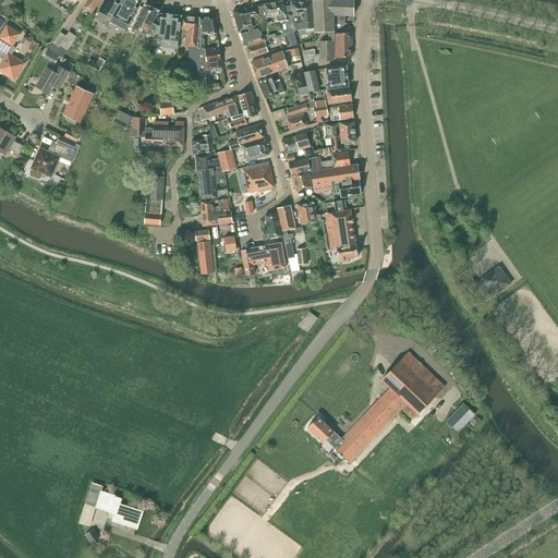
[(88,0),(83,8),(92,13),(100,0),(88,0)]
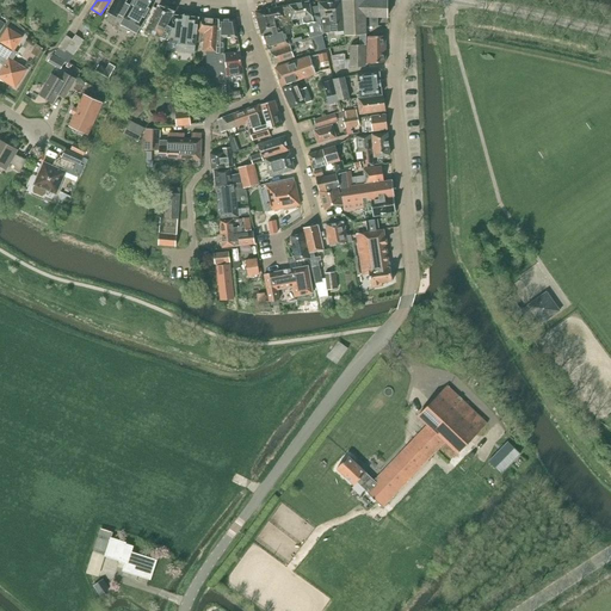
[(125,2),(127,0),(115,0),(107,13),(117,18),(118,14),(124,18),(130,6),(125,2)]
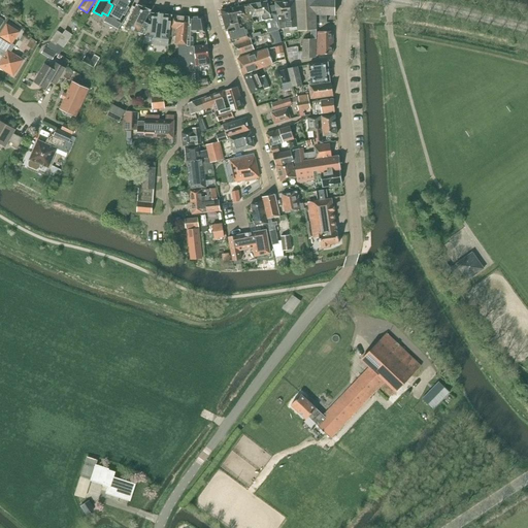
[(122,24),(135,0),(134,0),(114,0),(112,5),(107,15),(104,21),(119,29),(122,24)]
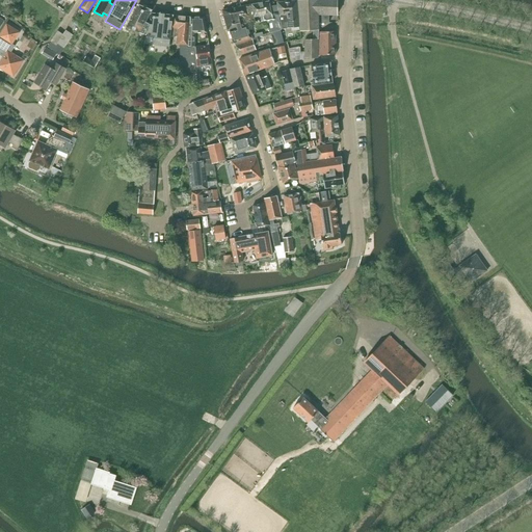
[(277,2),(280,16),(281,16),(282,29),(300,27),(298,0),(277,2)]
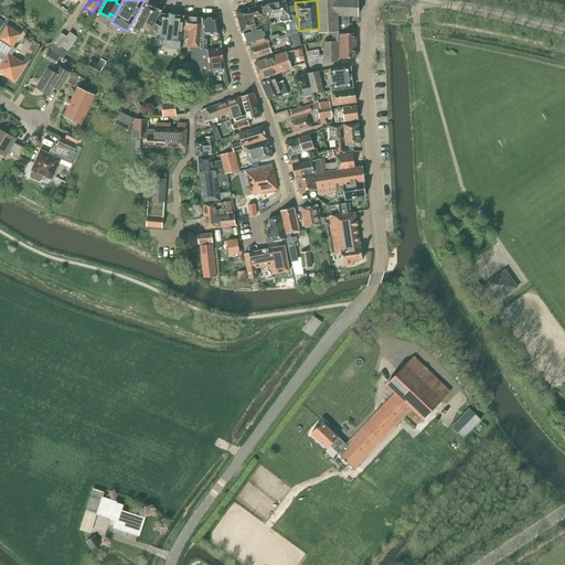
[(320,0),(317,0),(319,29),(319,32),(333,31),(332,41),(339,41),(339,34),(339,23),(349,23),(349,16),(359,16),(359,1),(359,0),(358,0),(320,0)]
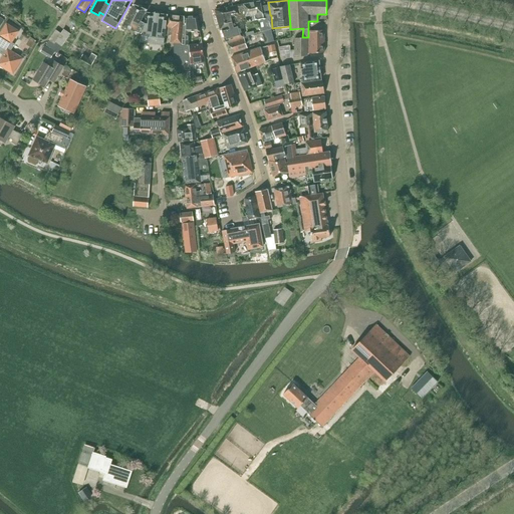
[(256,20),(263,18),(260,1),(244,4),(246,16),(255,14),(256,20)]
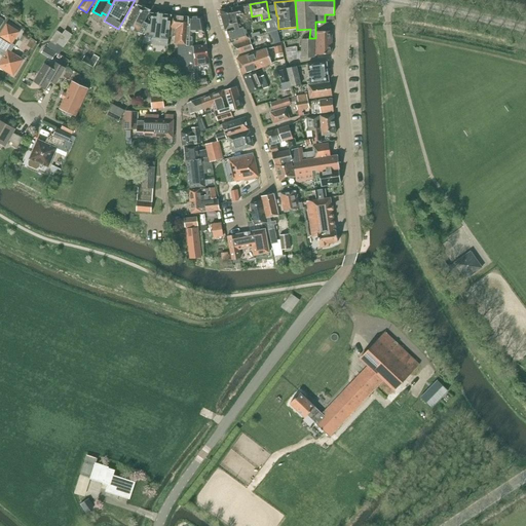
[(125,27),(143,34),(148,24),(145,22),(150,10),(137,4),(125,27)]
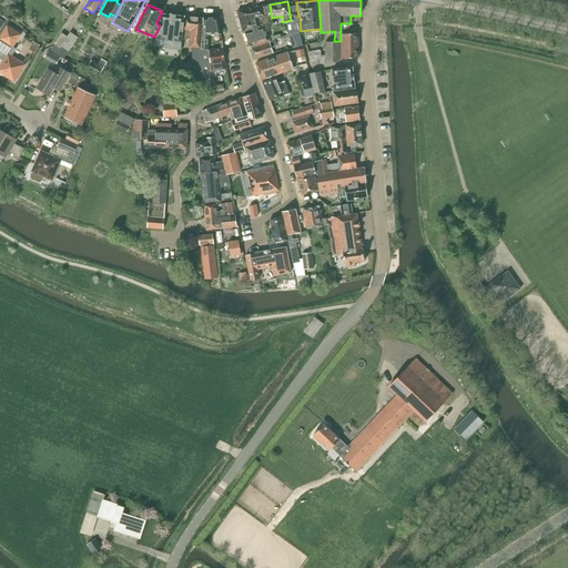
[(262,8),(262,6),(237,11),(243,32),(273,24),(272,18),(270,7),(262,8)]
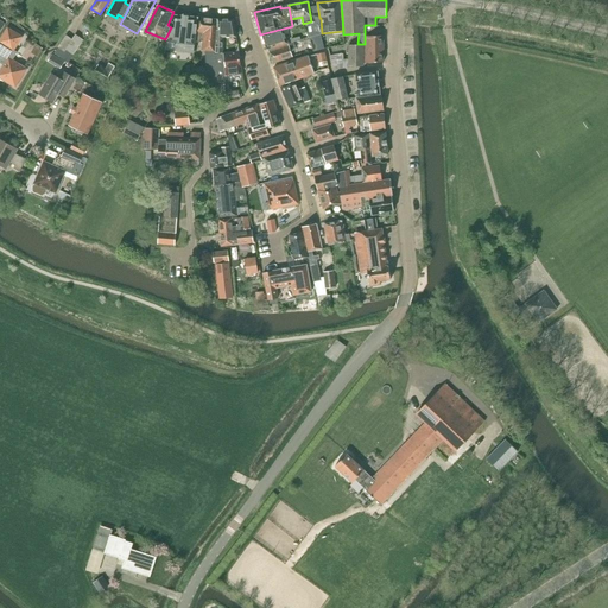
[(308,38),(322,33),(317,7),(310,8),(311,21),(305,23),(308,38)]
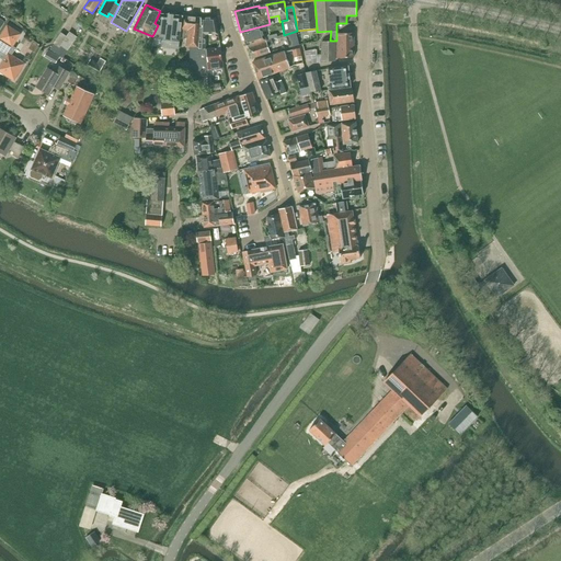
[(157,38),(155,38),(152,46),(179,48),(183,16),(160,14),(157,38)]
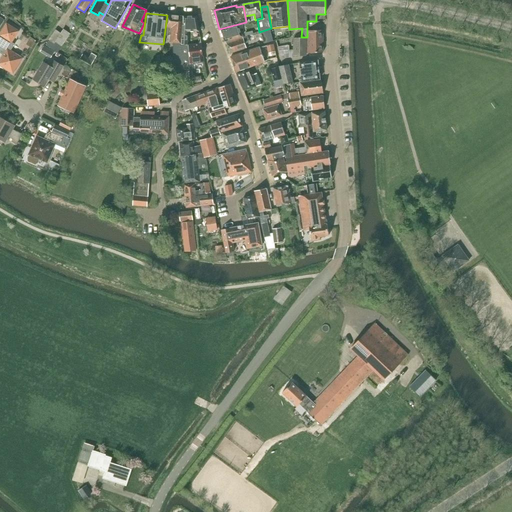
[(167,15),(164,35),(171,35),(170,43),(173,43),(181,44),(183,16),(167,15)]
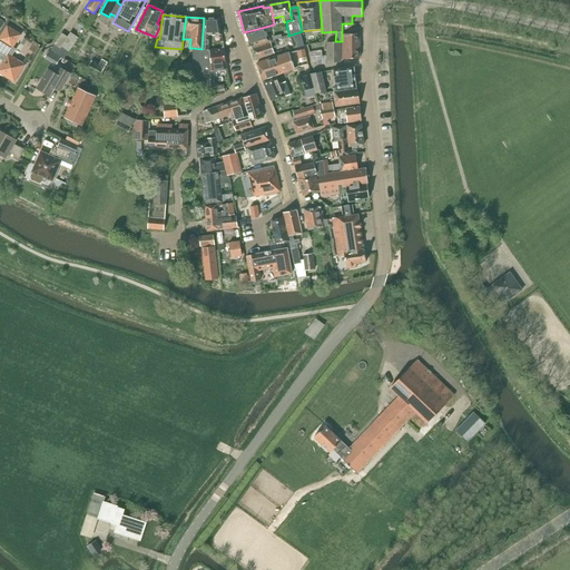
[(203,50),(208,50),(209,35),(222,35),(218,18),(205,18),(205,28),(204,28),(203,50)]
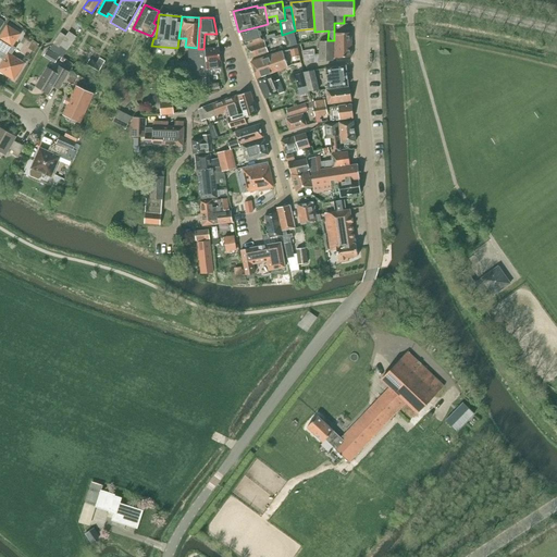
[(0,58),(3,60),(0,65),(0,71),(14,81),(25,63),(11,56),(15,48),(13,47),(21,34),(7,24),(0,34),(0,58)]
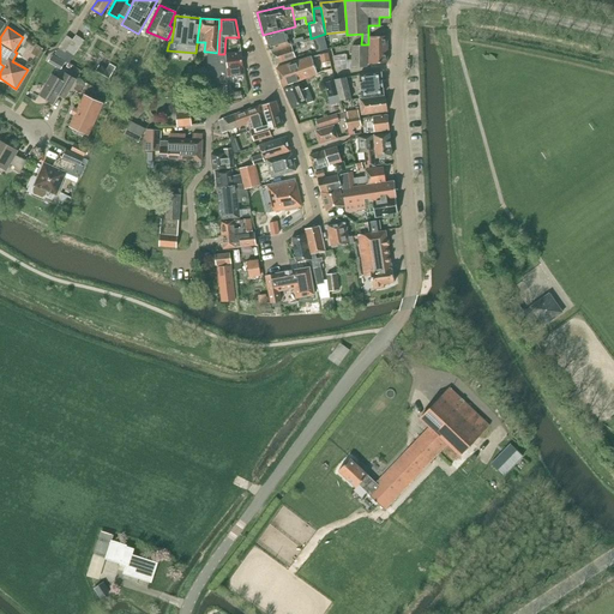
[(270,50),(290,43),(286,29),(265,35),(270,50)]
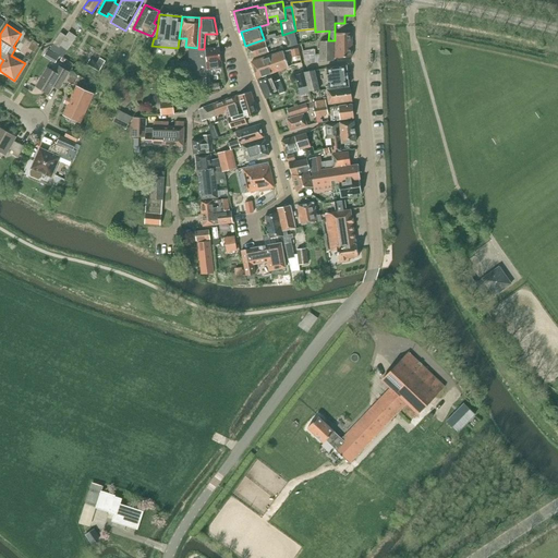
[(49,49),(62,58),(67,50),(76,37),(68,33),(65,36),(61,33),(49,49)]
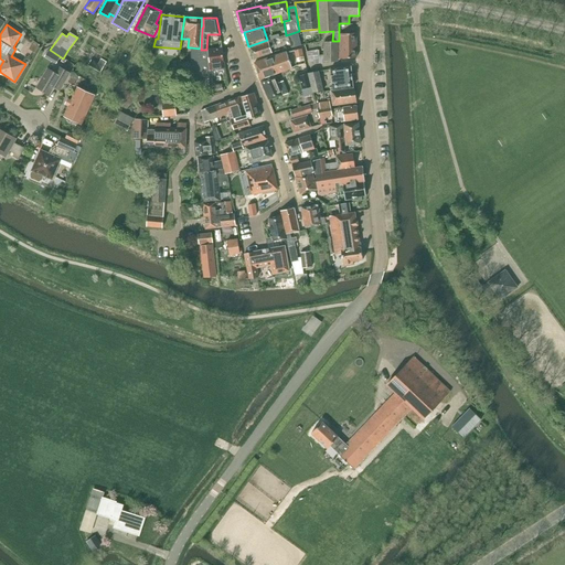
[(356,57),(356,33),(339,34),(339,59),(356,57)]
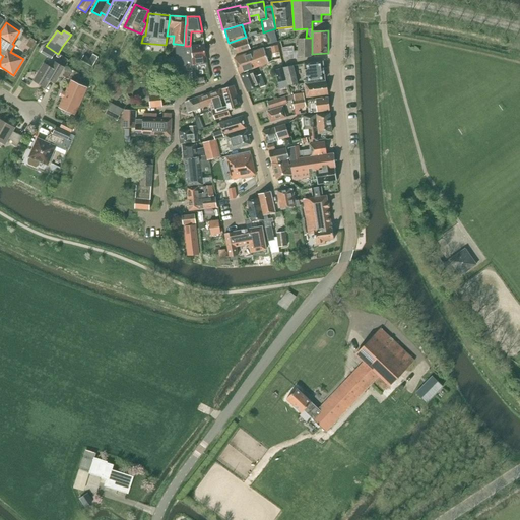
[(252,40),(253,40),(252,36),(246,37),(247,38),(230,43),(233,54),(250,49),(248,43),(253,42),(252,40)]
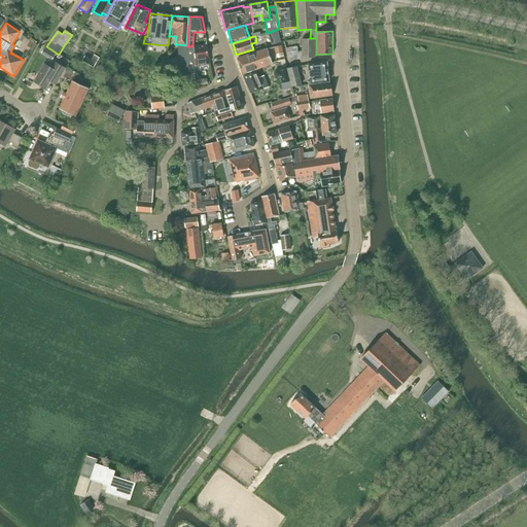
[(281,42),(280,36),(266,40),(268,46),(281,42)]
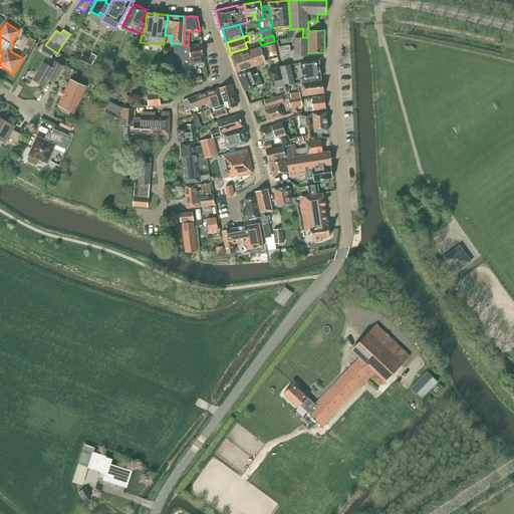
[(36,41),(31,37),(26,44),(32,48),(36,41)]
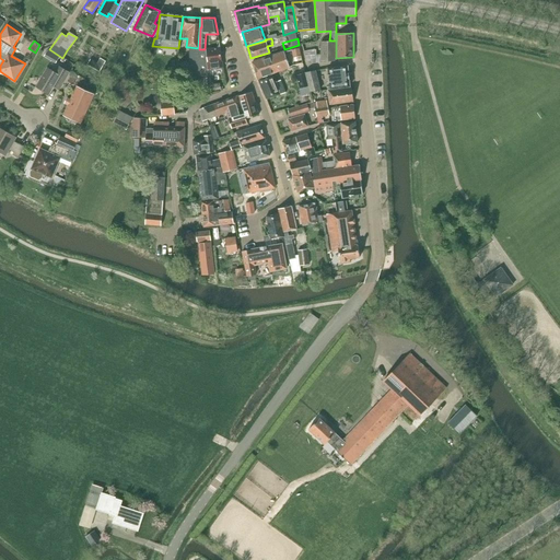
[(336,41),(329,41),(322,42),(321,62),(335,61),(336,41)]
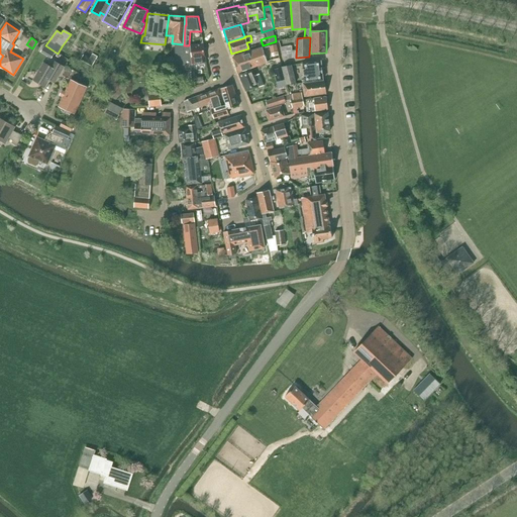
[(192,70),(192,66),(193,66),(193,64),(190,45),(183,46),(183,44),(175,43),(176,72),(192,70)]
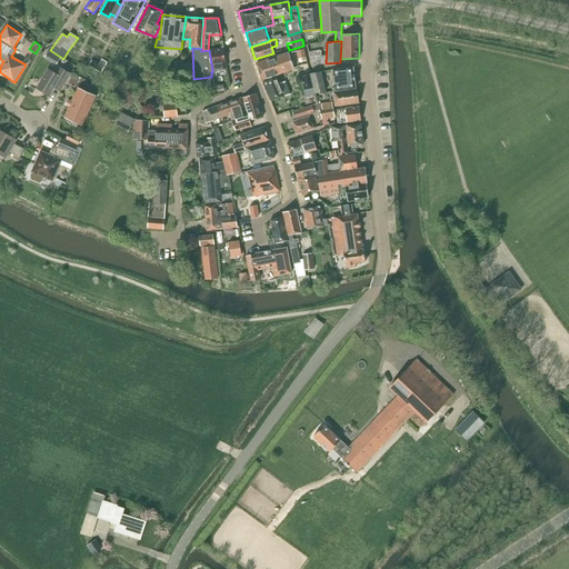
[(212,70),(227,69),(223,49),(209,50),(212,70)]
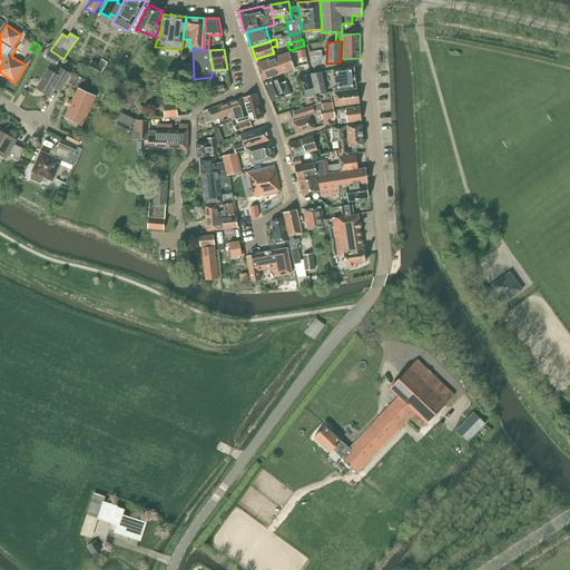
[(298,58),(306,56),(304,49),(297,51),(298,58)]
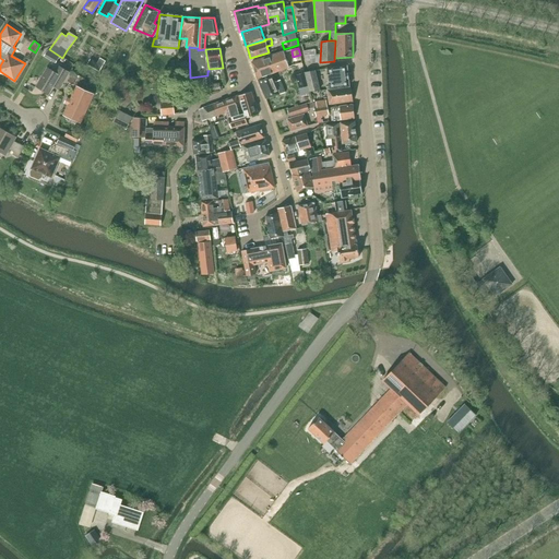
[(304,51),(307,64),(317,62),(316,49),(304,51)]
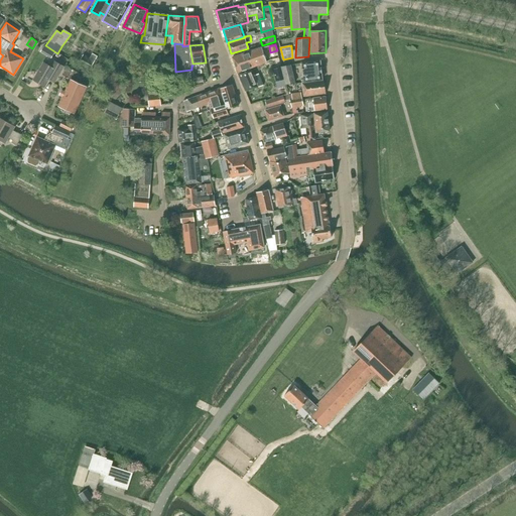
[(55,52),(44,46),(40,52),(51,58),(55,52)]
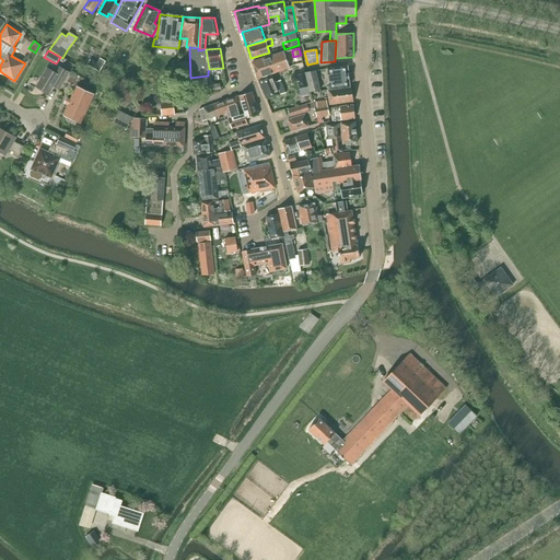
[(284,51),(253,62),(258,79),(290,68),(284,51)]
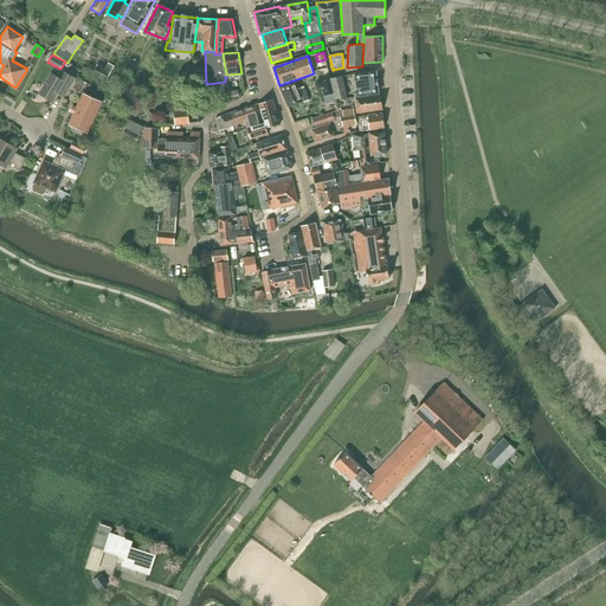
[(97,64),(94,70),(107,77),(114,66),(108,63),(105,69),(97,64)]
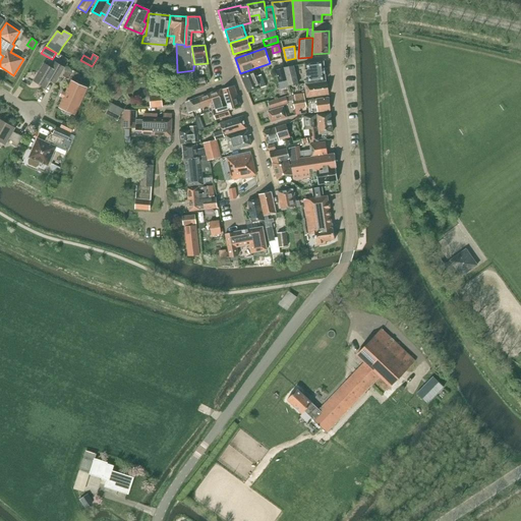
[(58,78),(65,67),(55,61),(51,67),(45,63),(34,80),(46,88),(53,75),(58,78)]
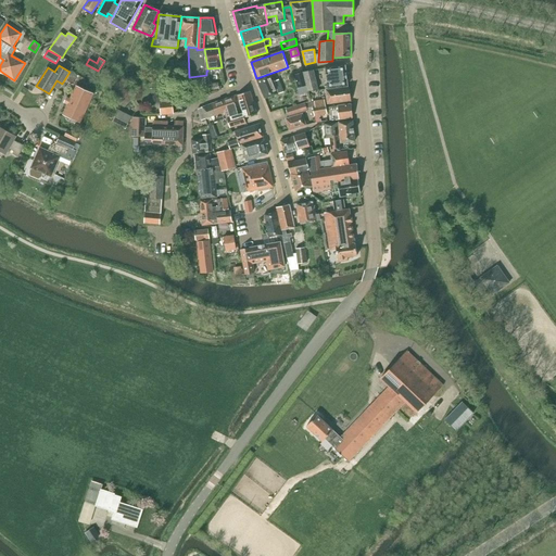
[(326,67),(328,86),(326,86),(326,89),(328,88),(328,89),(348,86),(345,65),(326,67)]
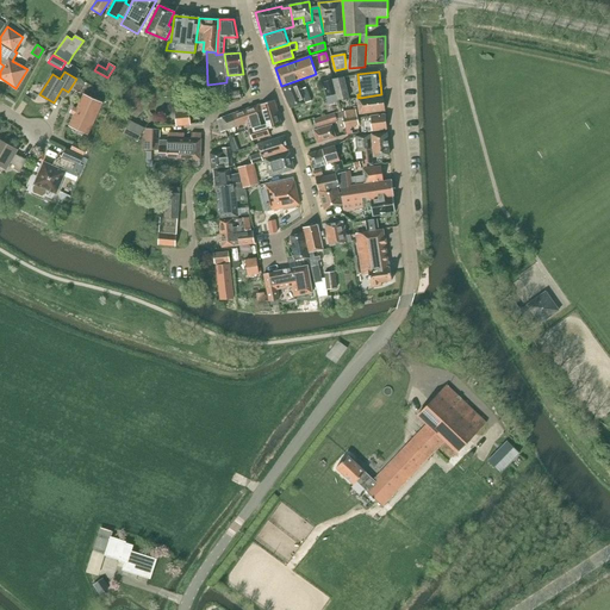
[(113,76),(110,82),(118,86),(120,80),(113,76)]
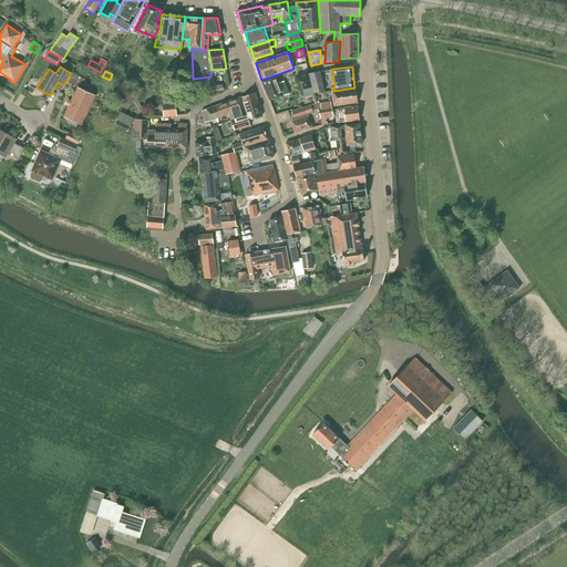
[(310,73),(315,93),(325,92),(319,72),(310,73)]
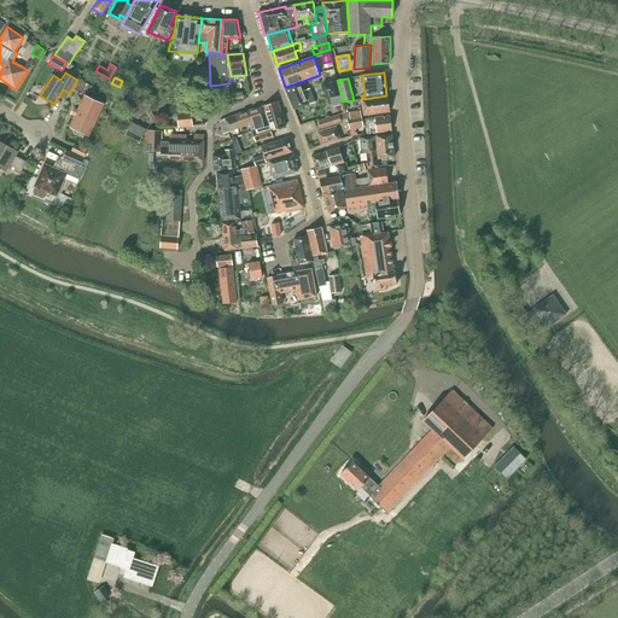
[(327,83),(331,98),(340,95),(337,81),(327,83)]
